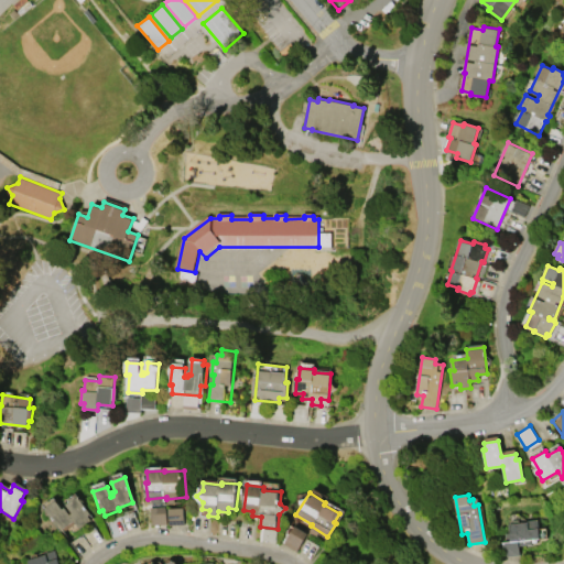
[(56,529),(45,511),(57,503),(63,512),(65,510),(69,518),(73,516),(67,507),(78,499),(90,517),(87,518),(90,522),(78,530),(74,524),(63,532),(58,528),(56,529)]
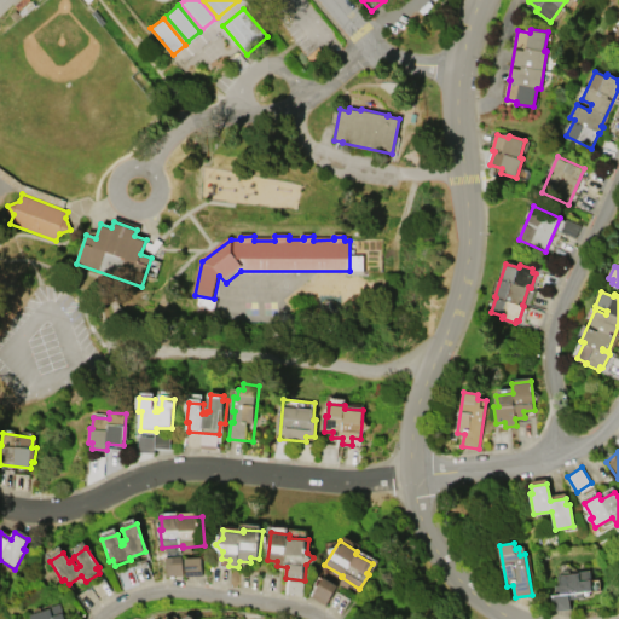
[(185,579),(168,579),(167,560),(184,559),(185,579)]
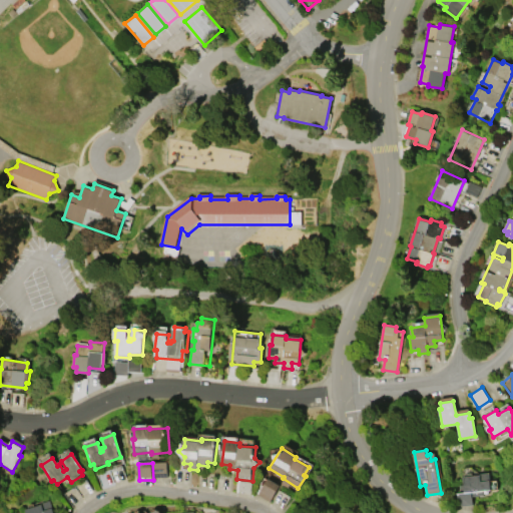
[(154,465),(167,464),(168,480),(155,481),(154,465)]
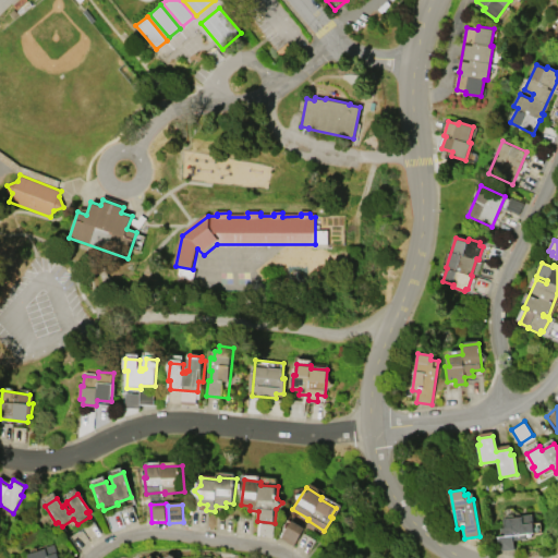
[(516,549),(497,552),(496,535),(499,535),(498,526),(504,526),(502,519),(522,518),(522,516),(532,514),(534,538),(514,540),(516,549)]
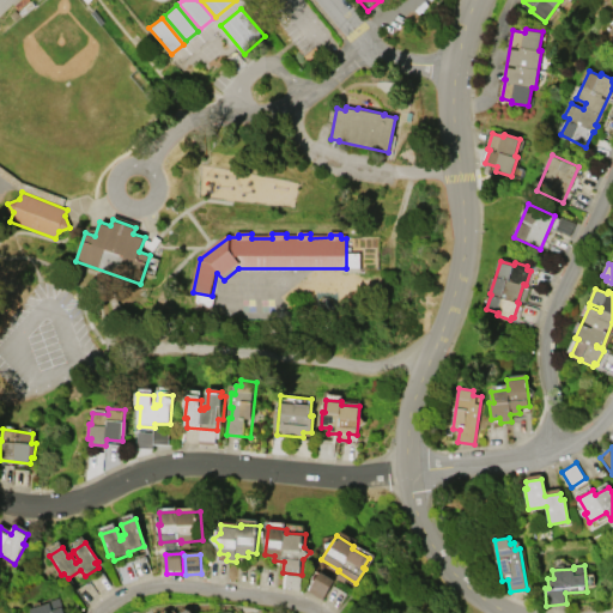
[(334,580),(322,599),(309,590),(321,571),(334,580)]
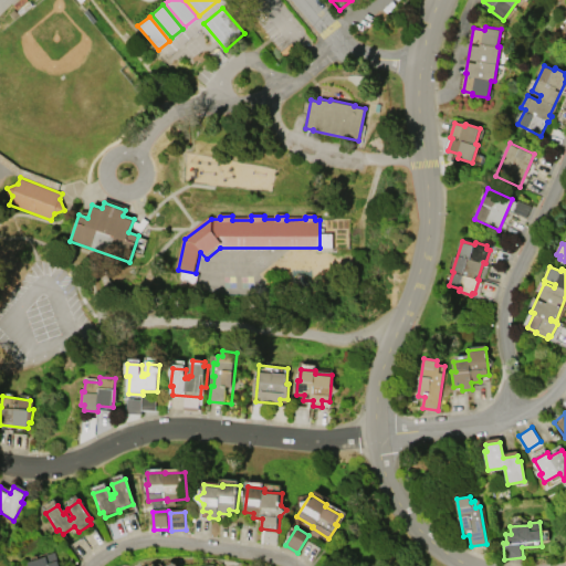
[(261,542),(276,544),(278,532),(263,530),(261,542)]
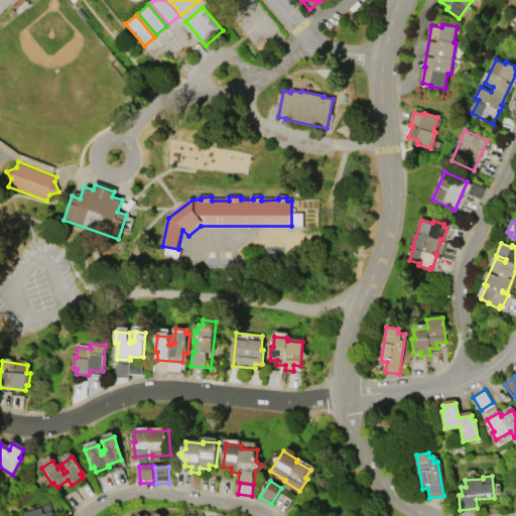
[(50,505),(53,515),(25,515),(25,514),(31,512),(50,505)]
